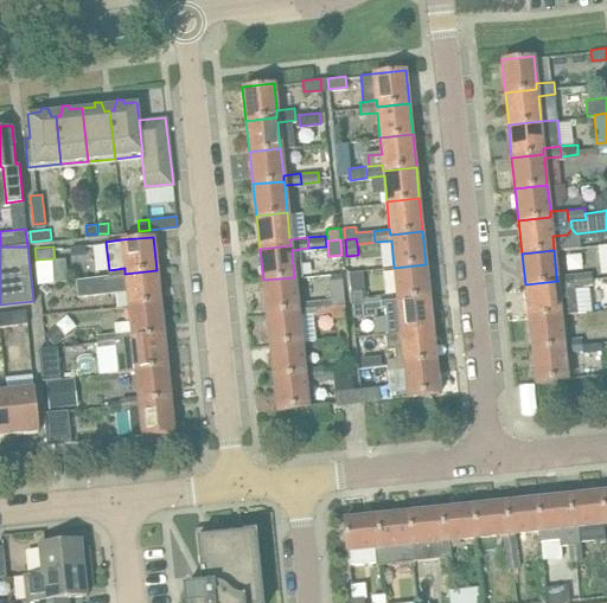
[(426,264),(394,268),(396,293),(397,299),(429,295),(426,264)]
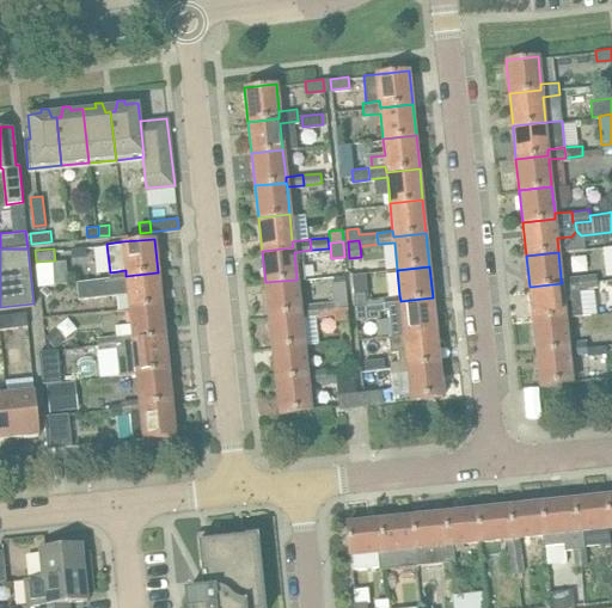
[(126,270),(110,272),(108,272),(109,278),(75,282),(78,300),(128,294),(129,308),(161,305),(158,272),(126,276),(126,270)]
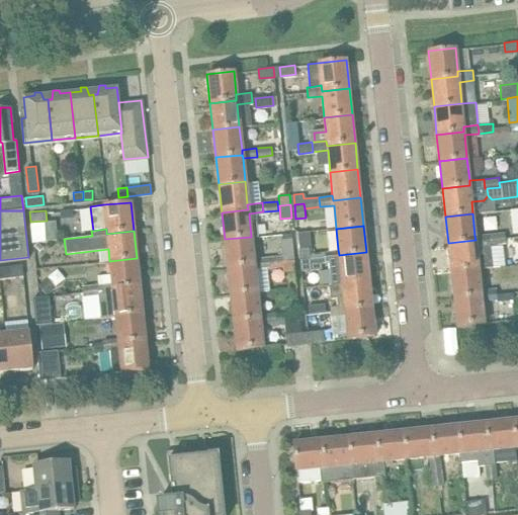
[(503,233),(489,235),(490,244),(504,242),(503,233)]
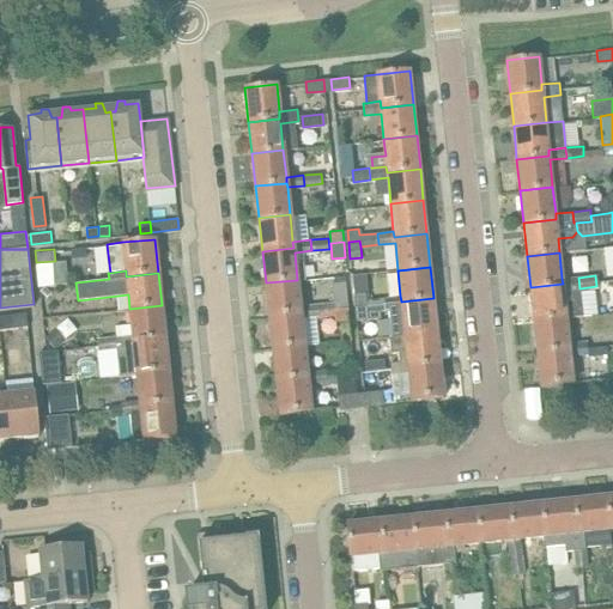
[(563,284),(530,287),(534,321),(566,317),(583,315),(580,288),(578,278),(562,279),(563,284)]
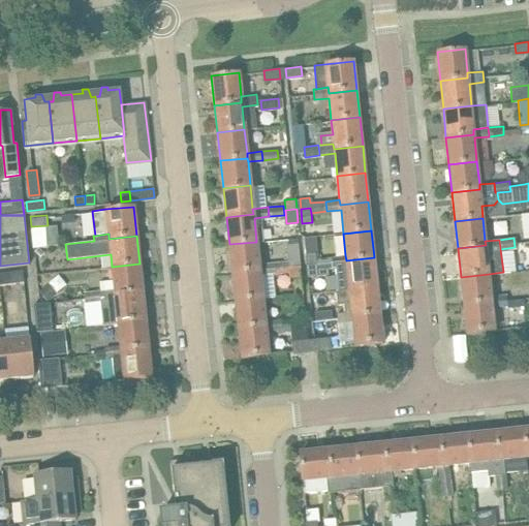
[(259,265),(256,242),(229,244),(231,273),(259,270),(259,265)]
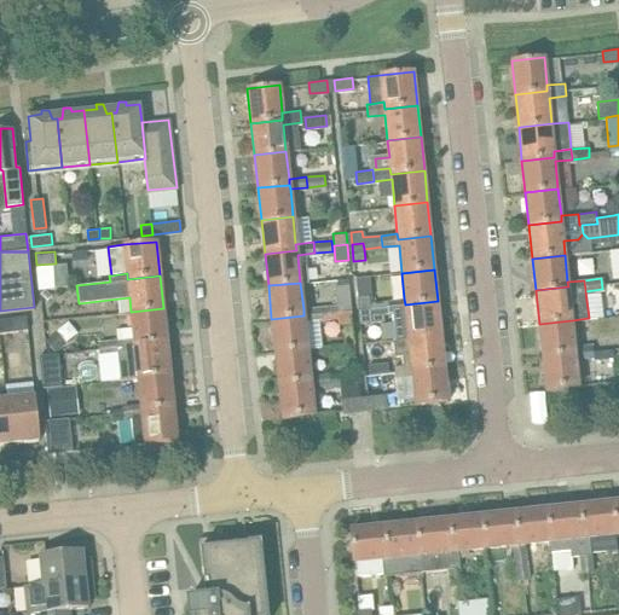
[(336,285),(339,306),(320,308),(322,319),(340,317),(339,312),(352,309),(350,283),(336,285)]
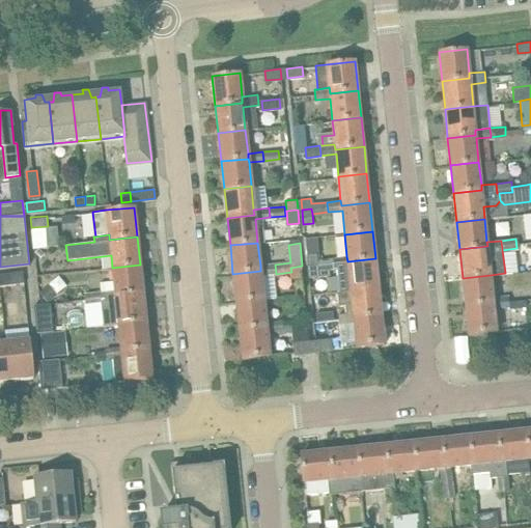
[(332,258),(316,259),(316,253),(307,254),(308,266),(317,265),(318,270),(333,269),(332,258)]
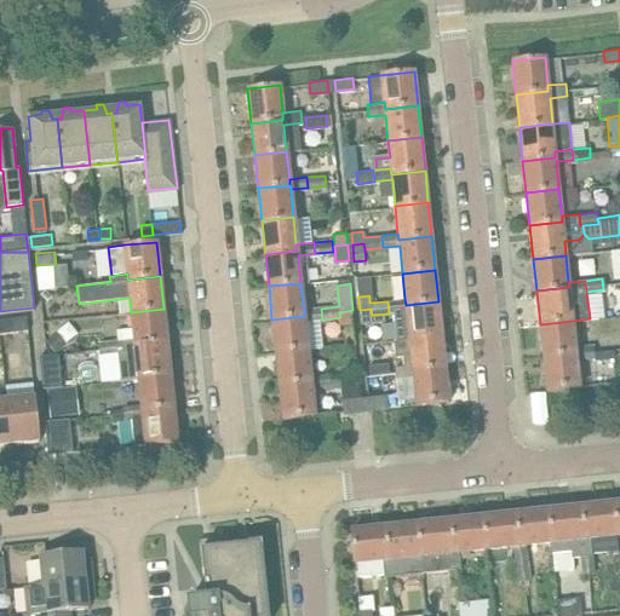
[(406,305),(405,299),(388,301),(389,314),(395,312),(397,339),(442,335),(438,301),(406,305)]
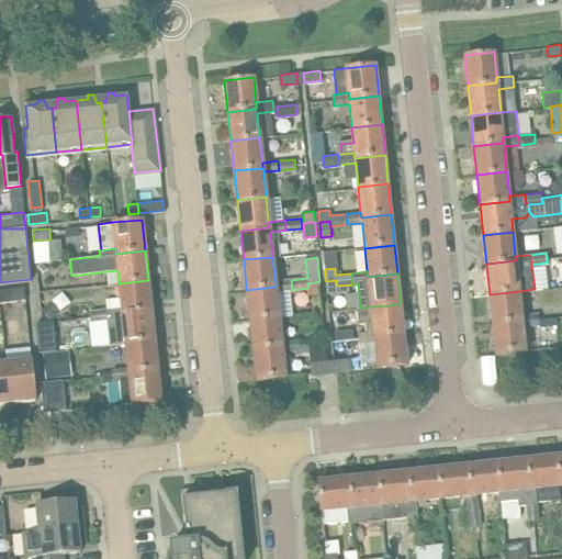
[(119,283),(120,295),(107,298),(108,310),(121,309),(122,313),(152,310),(148,280),(119,283)]
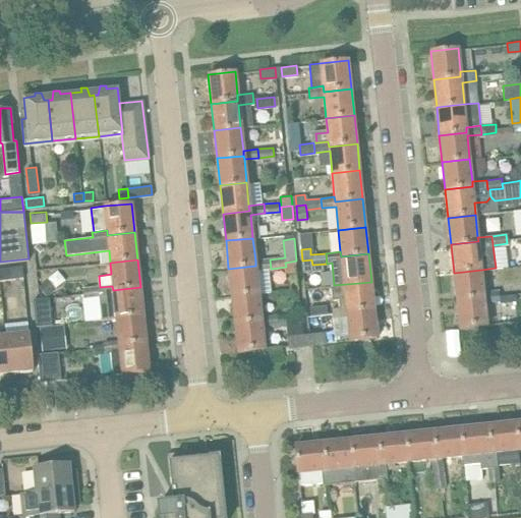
[(255,266),(228,269),(231,296),(258,293),(256,270),(271,269),(270,260),(255,261),(255,266)]
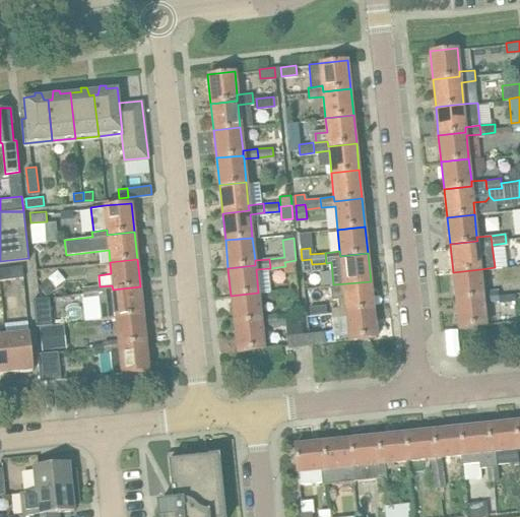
[(311,259),(302,260),(303,269),(312,268),(312,264),(311,259)]
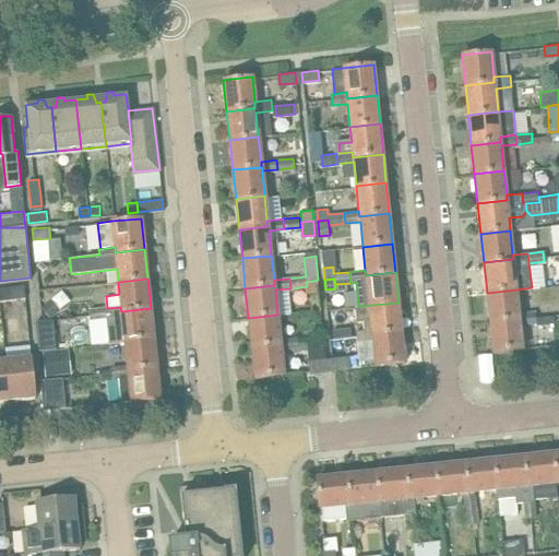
[(318,280),(306,282),(307,286),(307,293),(320,292),(318,280)]
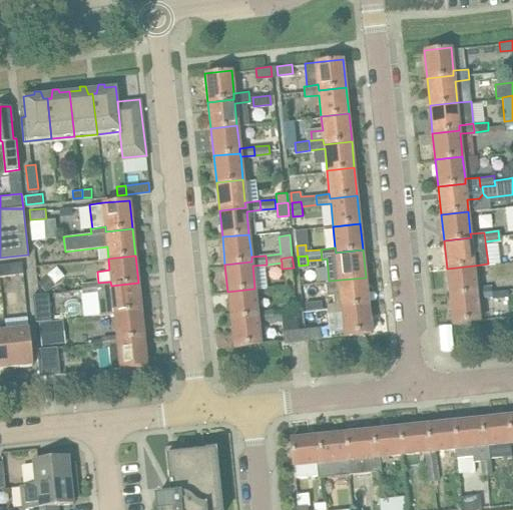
[(21,262),(0,264),(0,275),(22,273),(21,262)]
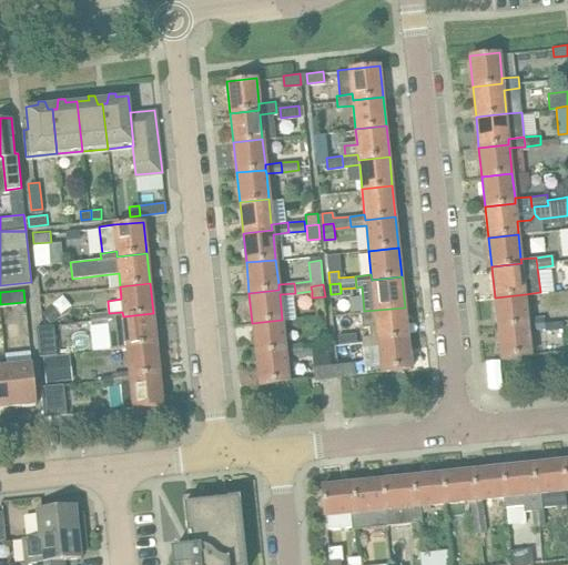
[(527,319),(525,294),(495,298),(497,328),(527,324),(527,319)]
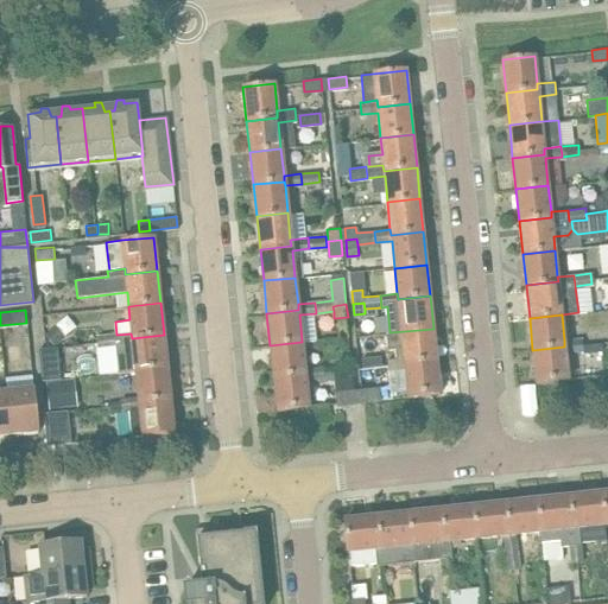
[(55,323),(44,332),(54,344),(65,335),(55,323)]
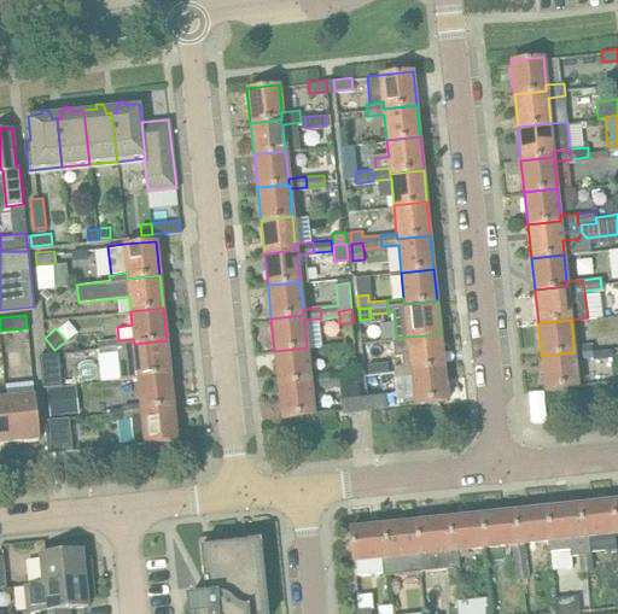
[(401,357),(402,366),(394,366),(395,376),(398,376),(412,375),(410,370),(444,367),(441,334),(396,338),(398,357),(401,357)]
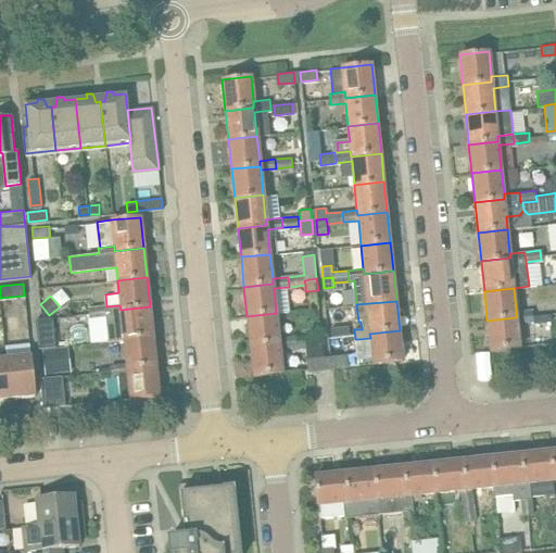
[(106,306),(104,306),(105,316),(108,340),(124,339),(153,336),(150,306),(121,310),(119,305),(106,306)]
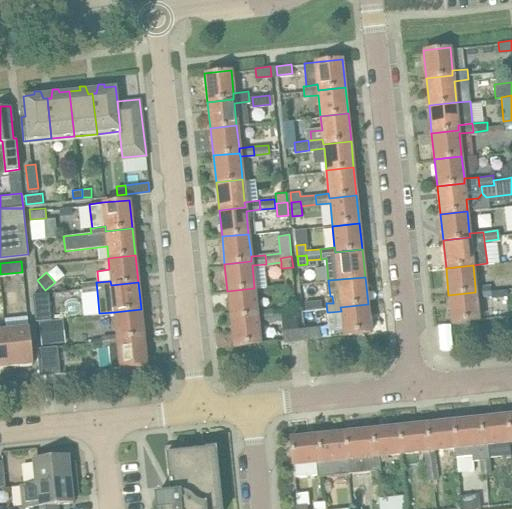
[(97,291),(96,282),(82,284),(82,293),(97,291)]
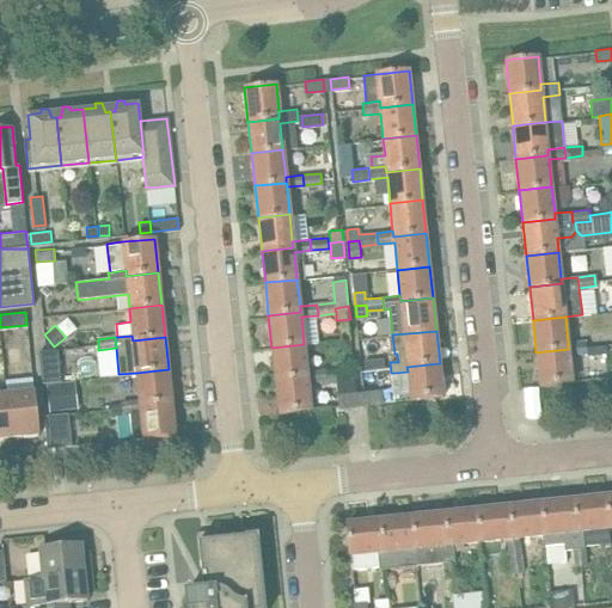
[(568,343),(568,349),(569,355),(586,352),(586,347),(585,342),(568,343)]
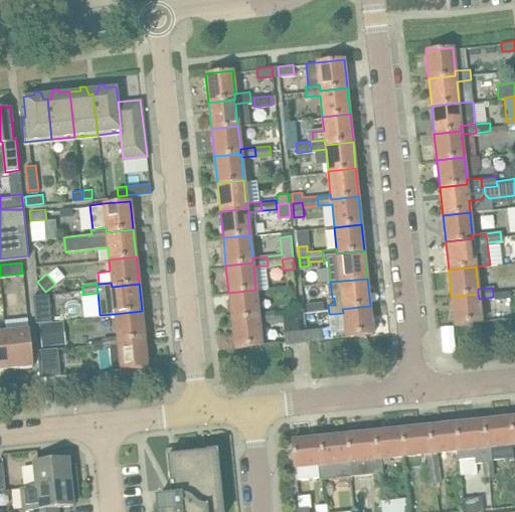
[(255,290),(228,293),(231,320),(259,318),(258,313),(255,290)]
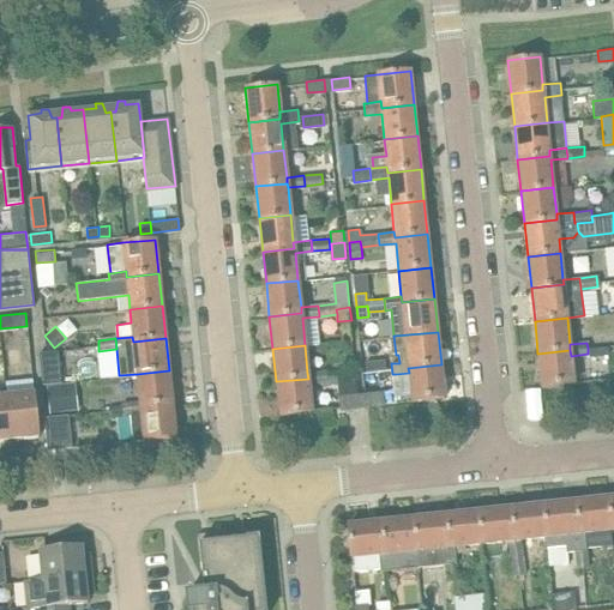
[(608,345),(588,348),(588,354),(588,356),(608,354),(608,345)]
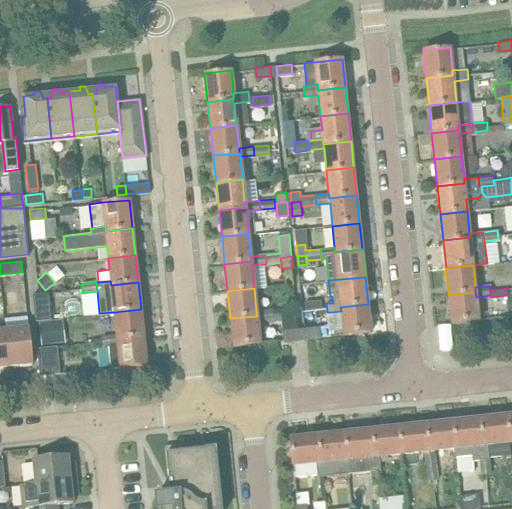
[(50,318),(48,292),(32,293),(34,319),(50,318)]
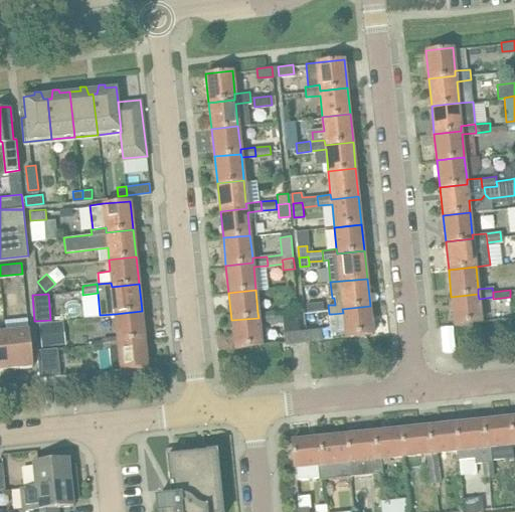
[(478,294),(451,297),(454,324),(481,321),(479,299),(478,294)]
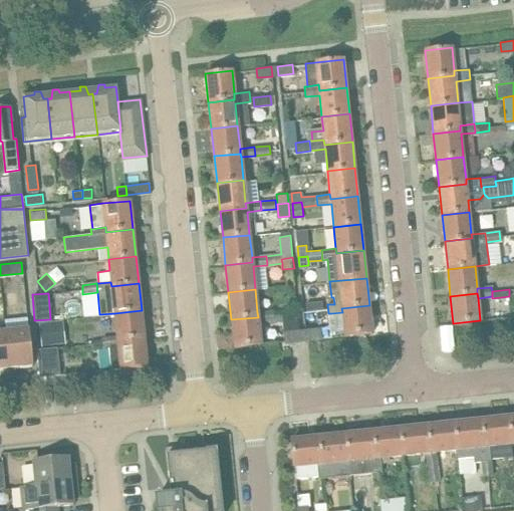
[(322,301),(306,303),(307,311),(323,309),(322,301)]
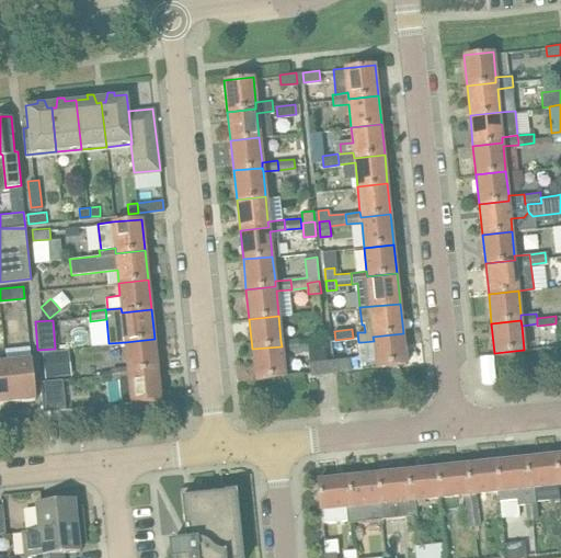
[(374,341),(362,342),(365,367),(407,363),(403,333),(373,337),(374,341)]
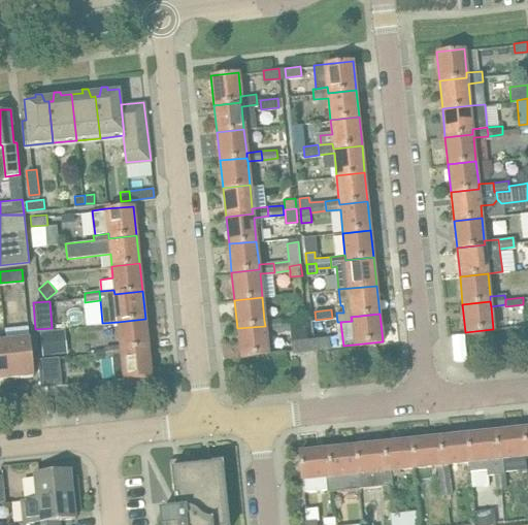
[(145,319),(118,322),(120,345),(105,346),(106,356),(111,355),(121,354),(121,350),(149,347),(145,319)]
